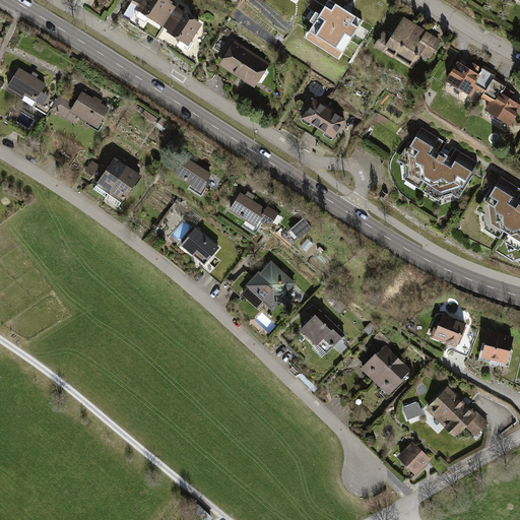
[(143,0),(136,11),(163,28),(177,7),(166,0),(143,0)]
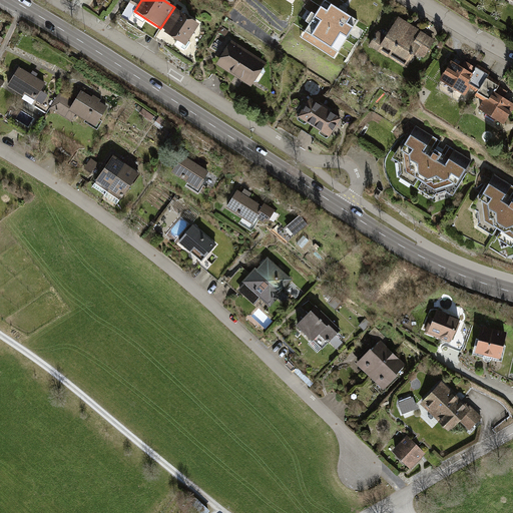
[(306,32),(338,52),(358,21),(326,1),(306,32)]
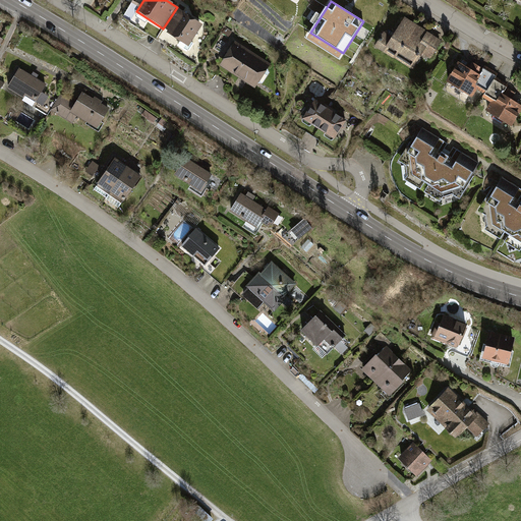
[(177,7),(163,29),(189,47),(204,24),(177,7)]
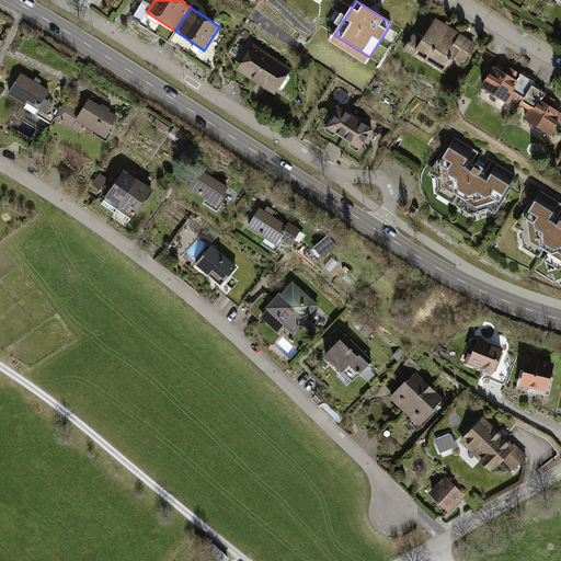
[(405,49),(444,72),(454,56),(464,61),(473,46),(436,23),(424,44),(413,37),(405,49)]
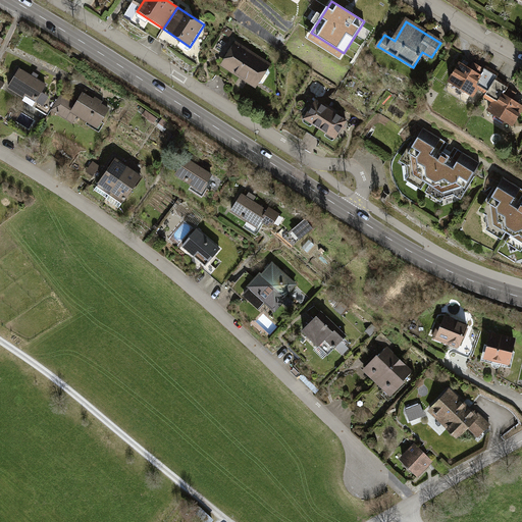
[(217,67),(256,92),(272,65),(233,41),(217,67)]
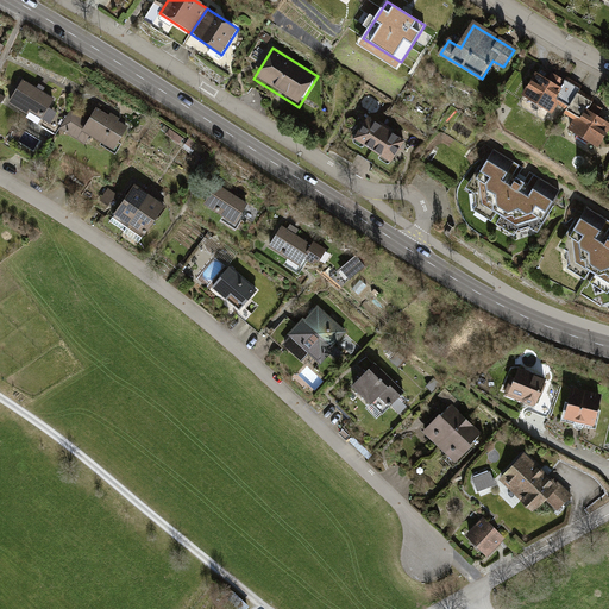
[(578,92),(538,68),(516,102),(557,127),(578,92)]
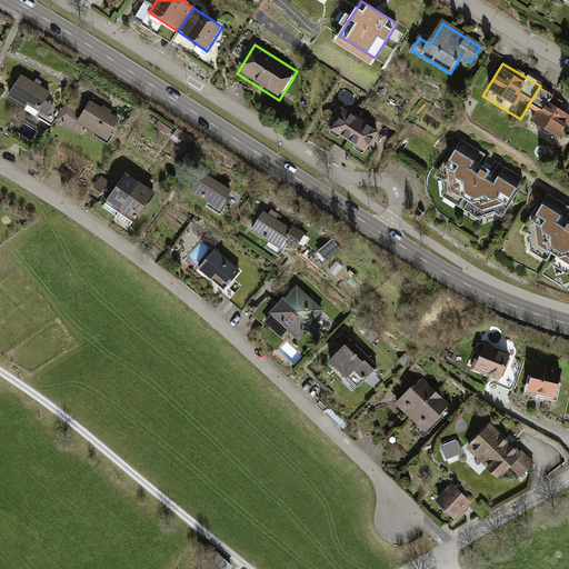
[(17,75),(5,95),(43,118),(56,97),(17,75)]
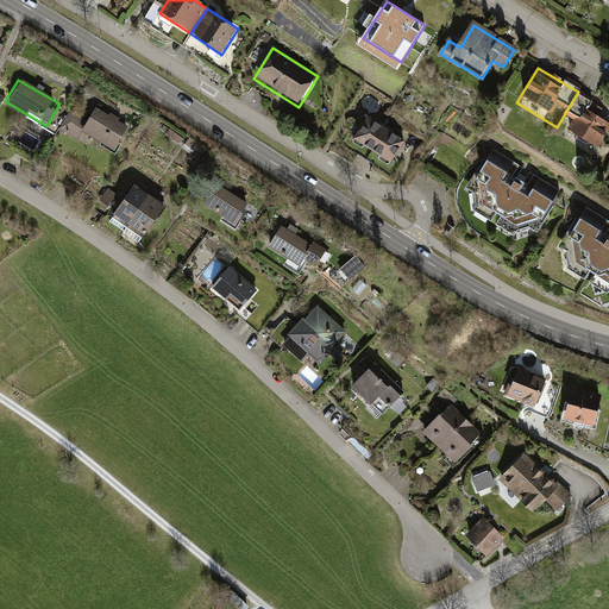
[(578,123),(571,133),(603,154),(608,142),(608,123),(607,123),(608,117),(608,112),(582,96),(569,118),(578,123)]
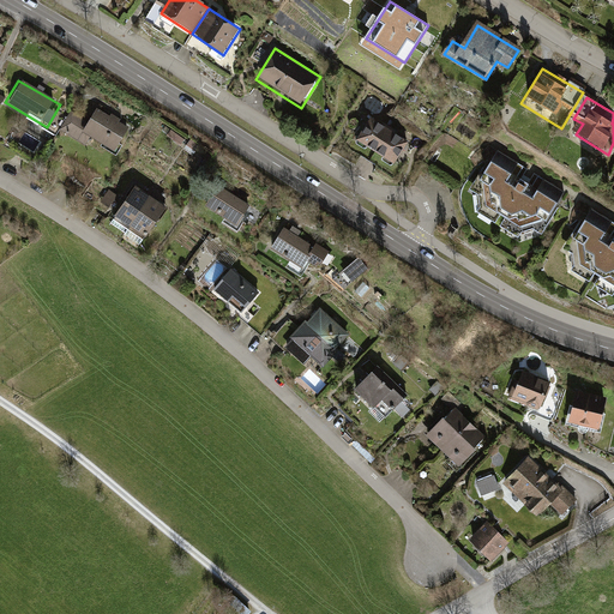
[(91,139),(116,154),(130,130),(97,110),(90,121),(70,110),(58,132),(86,149),(91,139)]
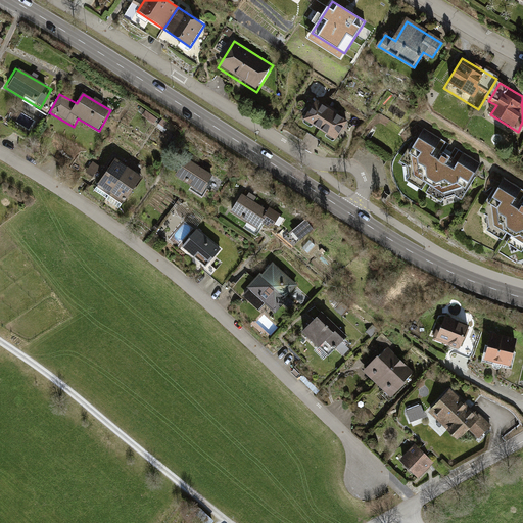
[(299,126),(320,137),(334,112),(315,100),(299,126)]
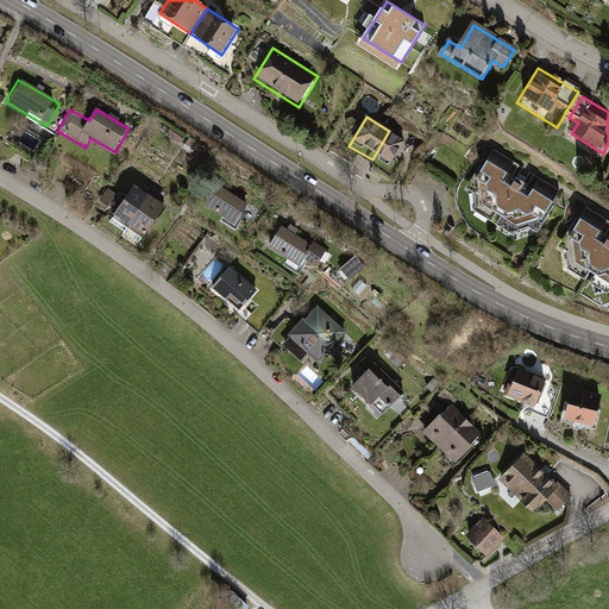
[(389,131),(372,159),(391,170),(408,142),(389,131)]
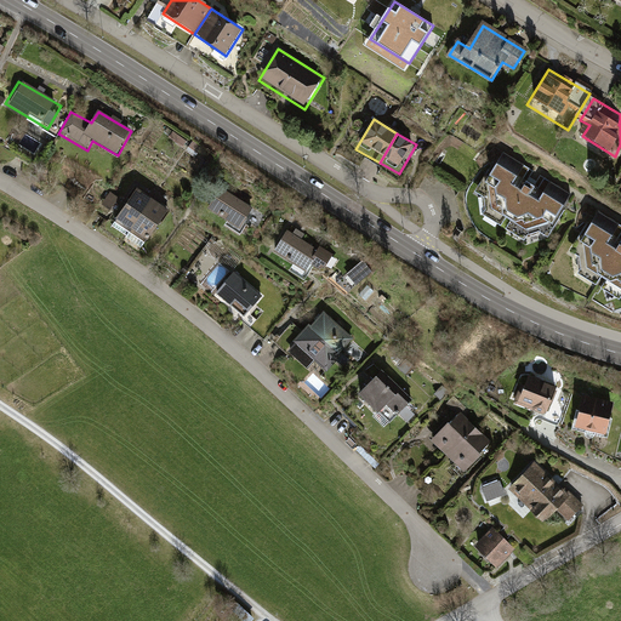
[(534,171),(501,151),(474,191),(484,197),(485,210),(483,214),(524,239),(527,235),(539,231),(547,237),(573,194),(540,175),(536,181),(530,177),(534,171)]
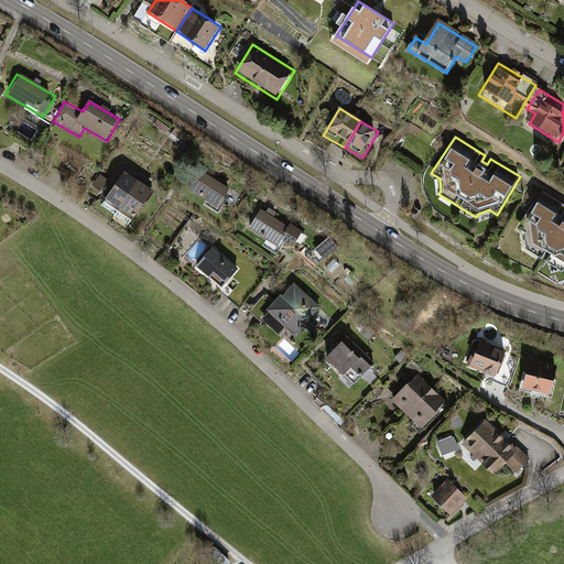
[(104,201),(118,210),(139,180),(125,170),(104,201)]
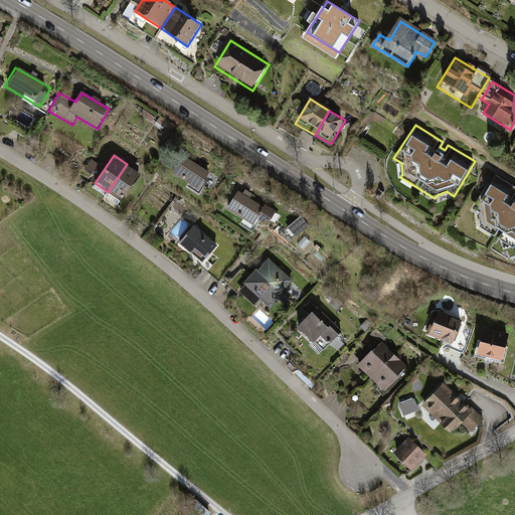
[(173,175),(200,193),(213,174),(186,156),(173,175)]
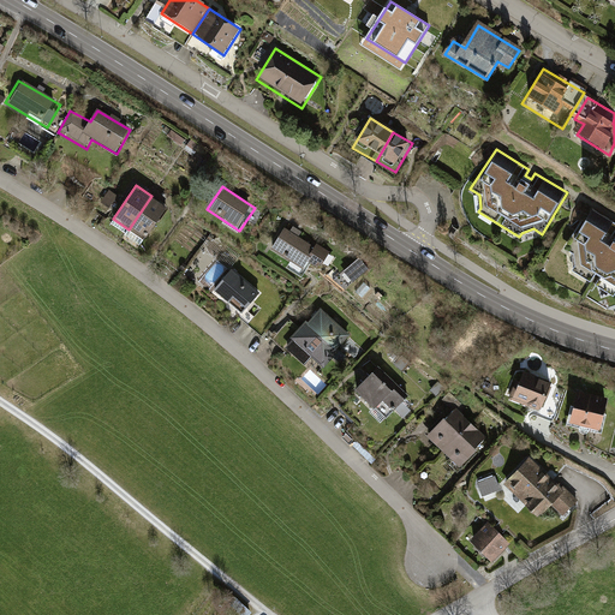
[(168,207),(151,196),(129,230),(145,240),(168,207)]
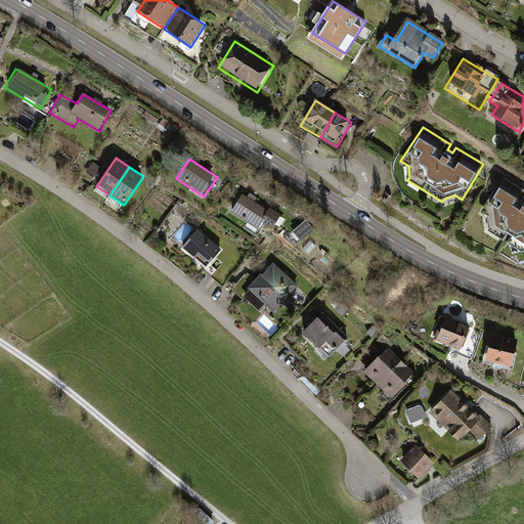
[(523,189),(503,176),(481,211),(488,216),(489,226),(487,230),(522,252),(523,249),(523,189)]
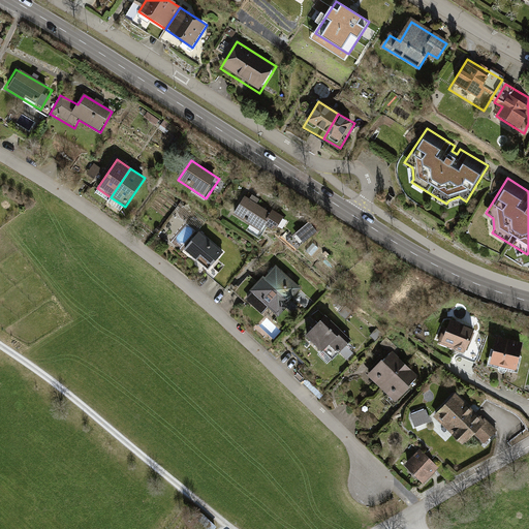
[(244,194),(230,214),(270,241),(283,221),(244,194)]
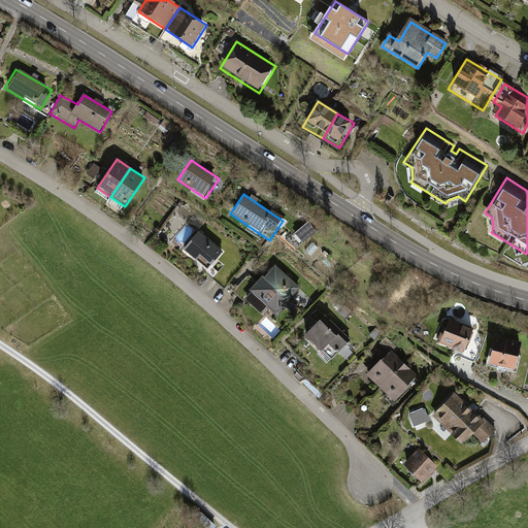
[(182,250),(208,273),(226,254),(200,230),(182,250)]
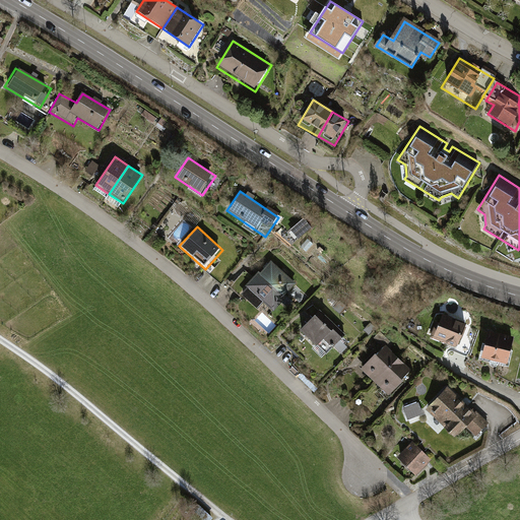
[(294,296),(289,293),(298,282),(272,263),(263,275),(258,271),(243,290),(276,318),(294,296)]
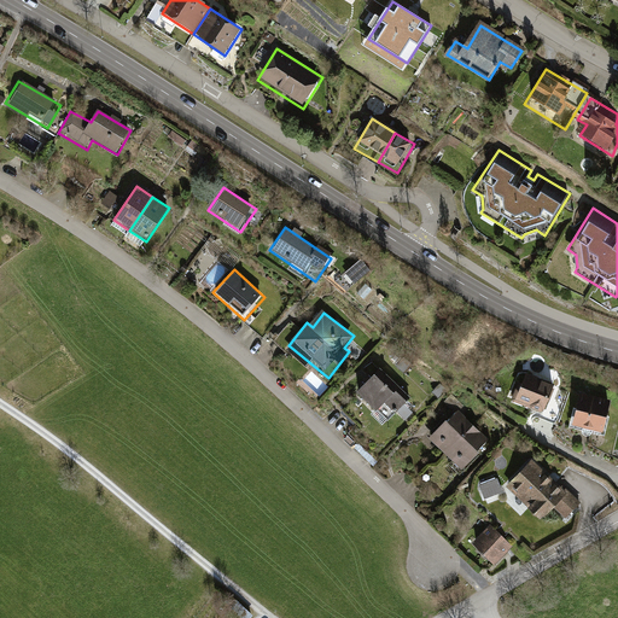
[(382,375),(363,395),(383,414),(390,407),(400,415),(410,404),(382,375)]
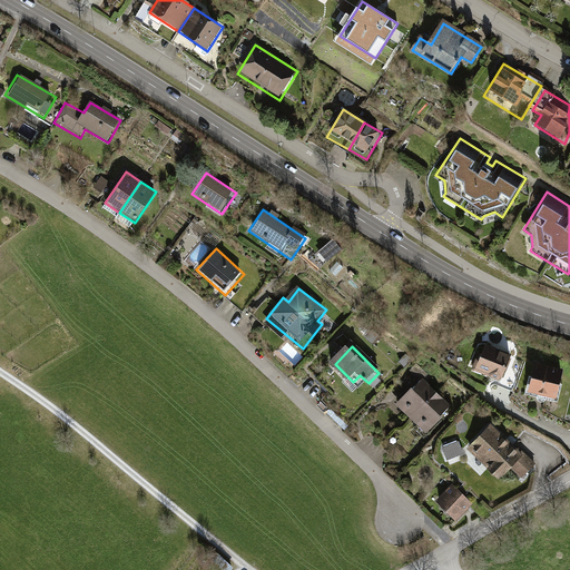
[(475,375),(503,385),(513,356),(485,346),(475,375)]
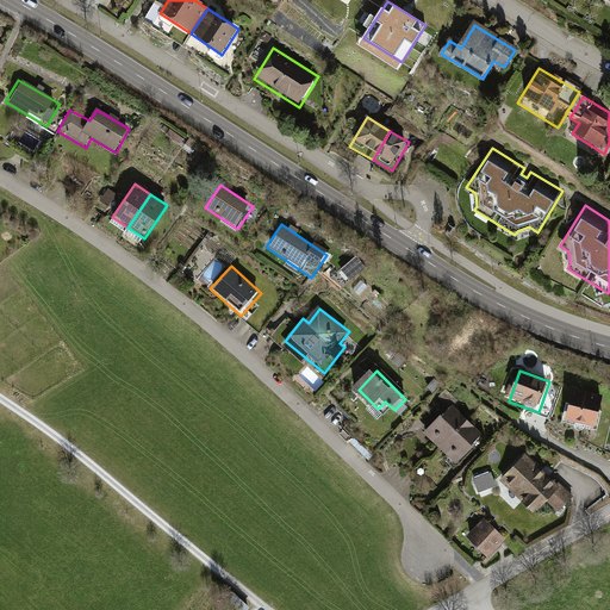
[(565,427),(601,435),(608,398),(572,391),(565,427)]
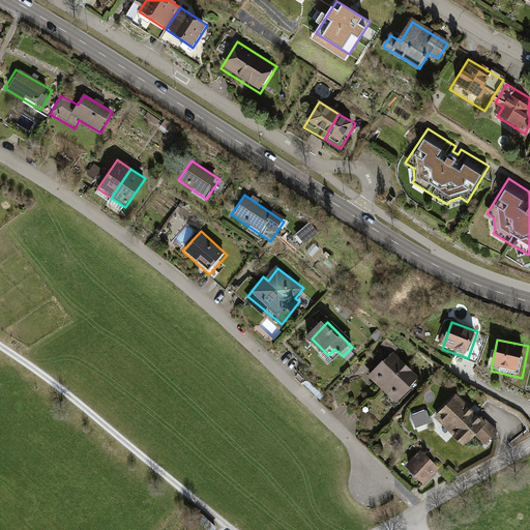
[(365,374),(383,391),(409,366),(391,349),(365,374)]
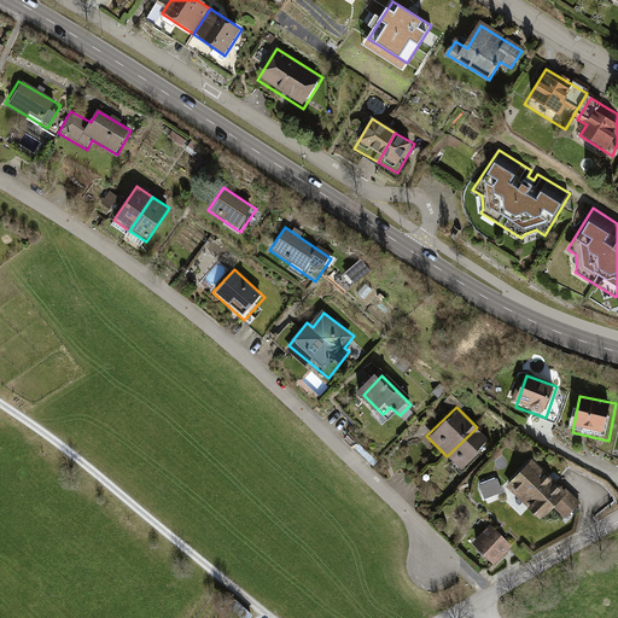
[(495,445),(477,427),(447,456),(464,474),(495,445)]
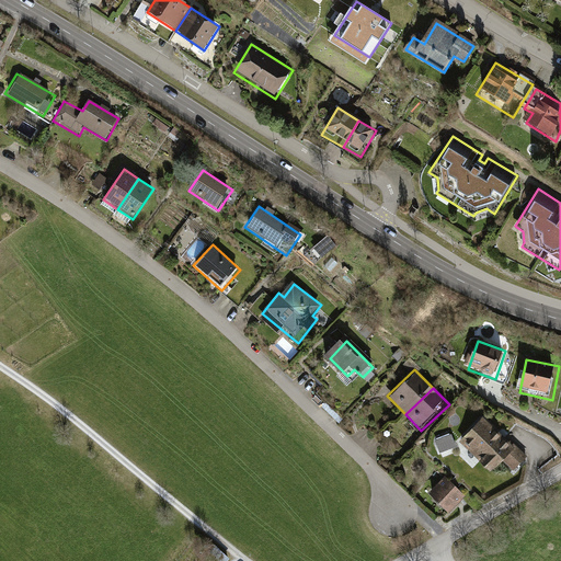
[(458,442),(504,482),(528,456),(482,415),(458,442)]
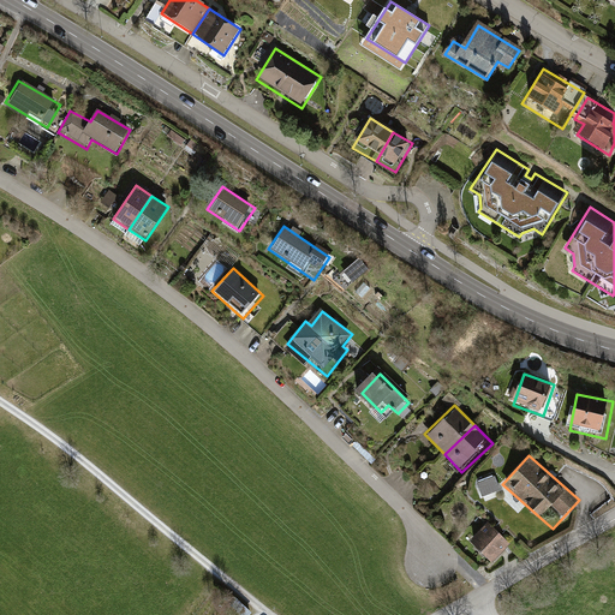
[(483,496),(501,488),(496,475),(477,483),(483,496)]
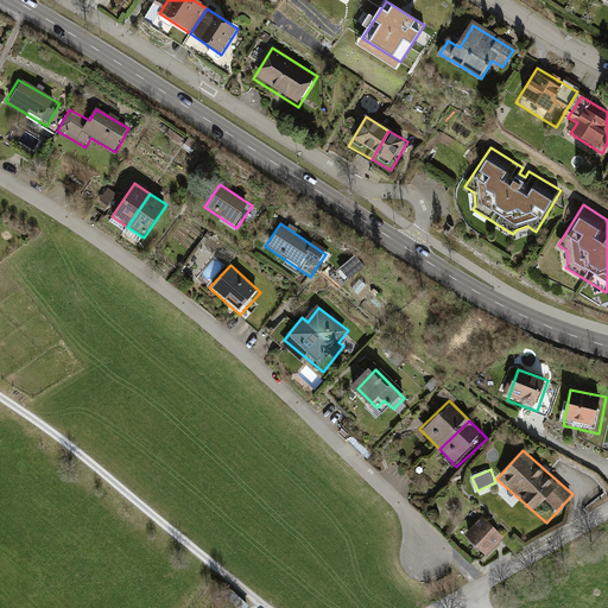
[(466,536),(488,556),(505,537),(483,517),(466,536)]
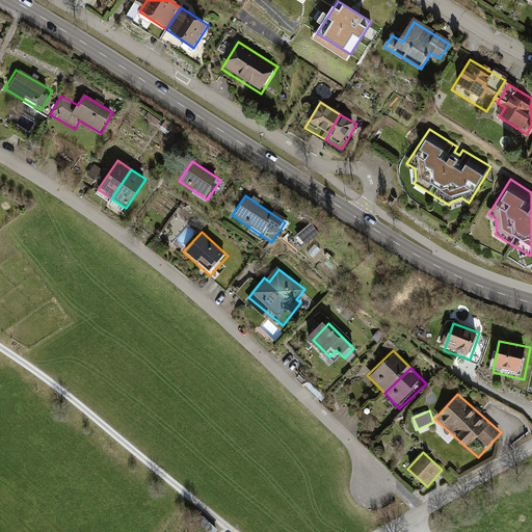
All buildings are outlined.
